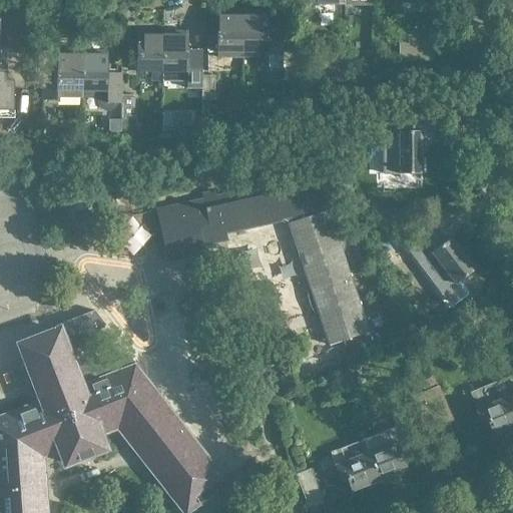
[(217,51),(242,51),(242,10),(217,10),(217,51)]
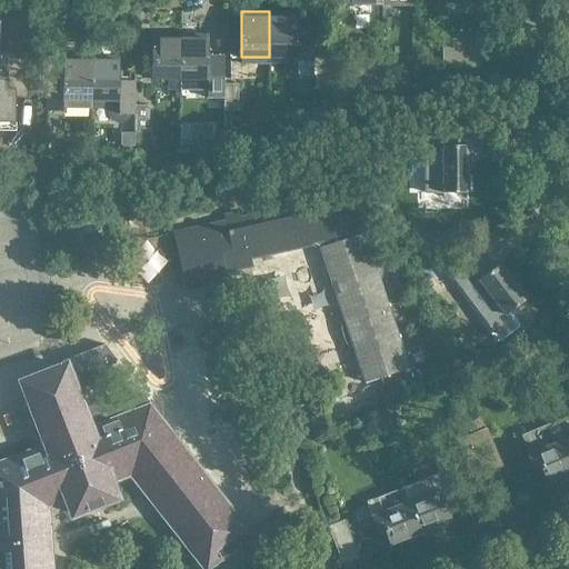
[(269,11),(269,57),(269,65),(291,65),(292,76),(313,76),(313,29),(297,29),(297,12),(269,11)]
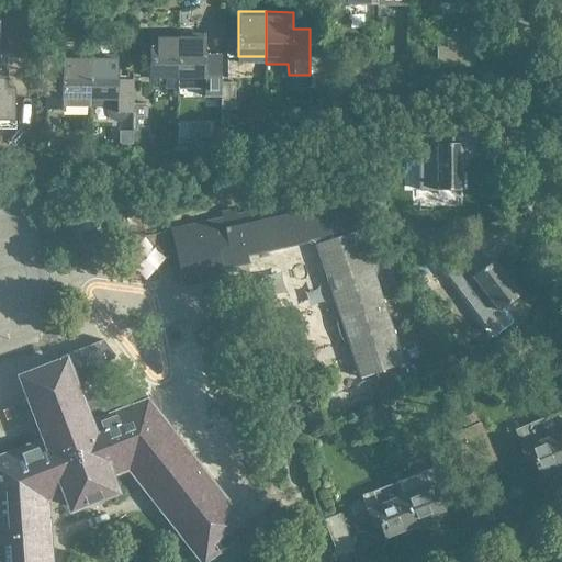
[(150,77),(178,77),(178,34),(150,33),(150,77)]
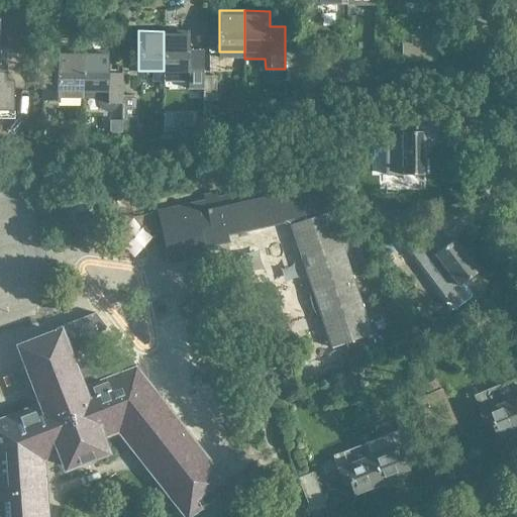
[(164,31),(164,71),(189,71),(189,31),(164,31)]
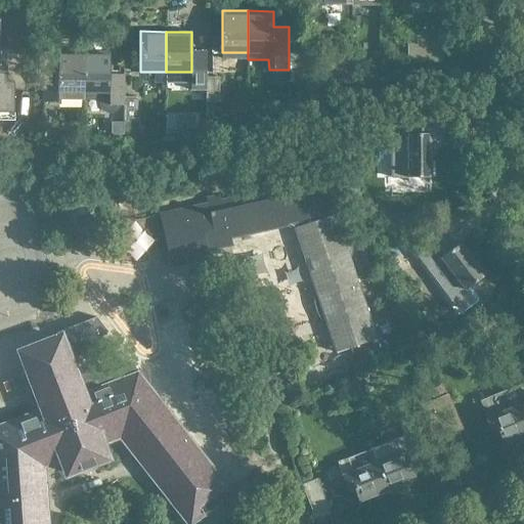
[(407,35),(407,49),(443,49),(443,35),(407,35)]
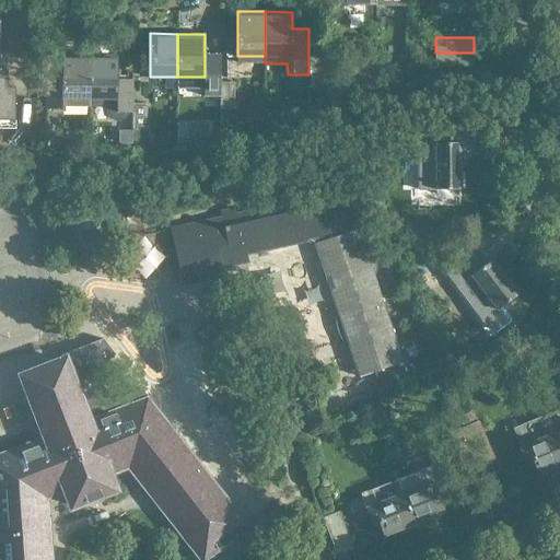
[(474,53),(435,53),(435,66),(473,66),(474,53)]
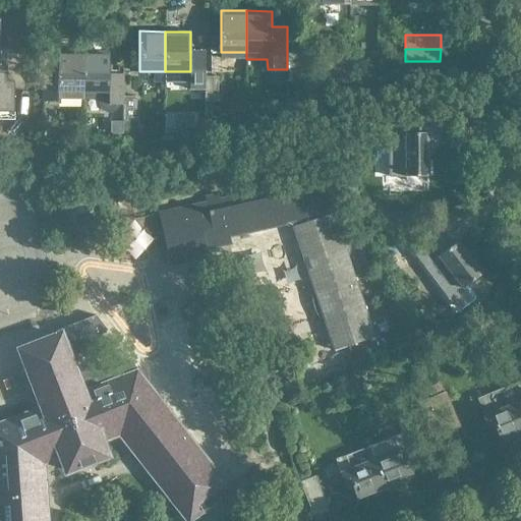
[(83,92),(83,51),(58,51),(58,70),(43,70),(43,102),(57,102),(57,97),(83,97),(83,92)]
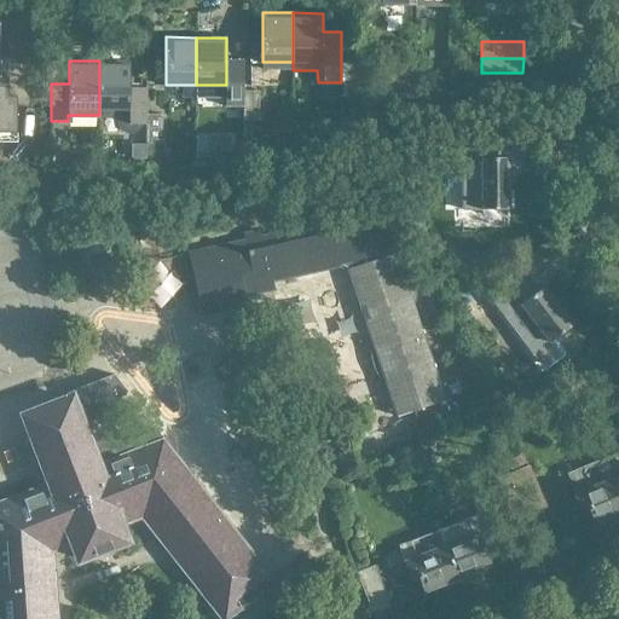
[(145,143),(148,143),(148,114),(146,114),(146,87),(129,87),(131,62),(99,61),(99,109),(99,119),(116,119),(116,122),(116,123),(119,128),(120,131),(122,133),(127,134),(131,134),(134,133),(138,129),(140,125),(146,125),(145,143)]
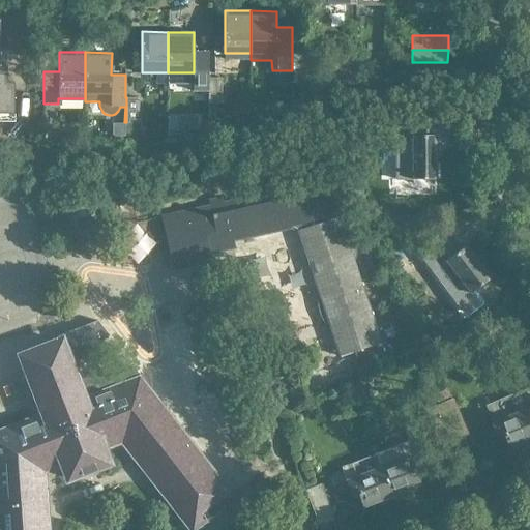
[(0,113),(15,114),(15,82),(7,82),(7,67),(0,66),(0,113)]
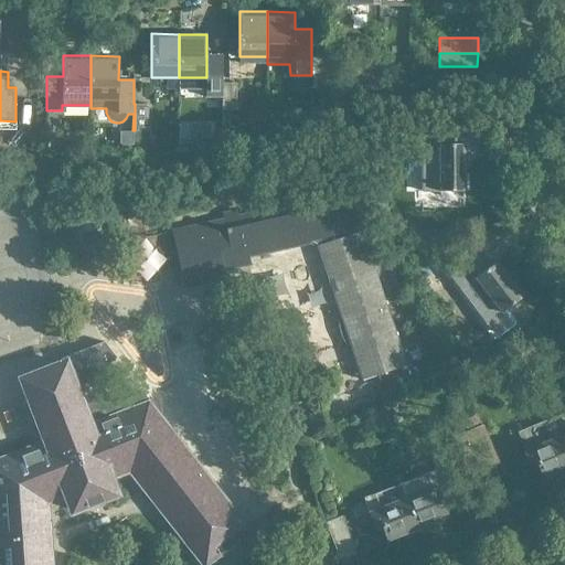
[(223,82),(222,108),(235,108),(236,82),(223,82)]
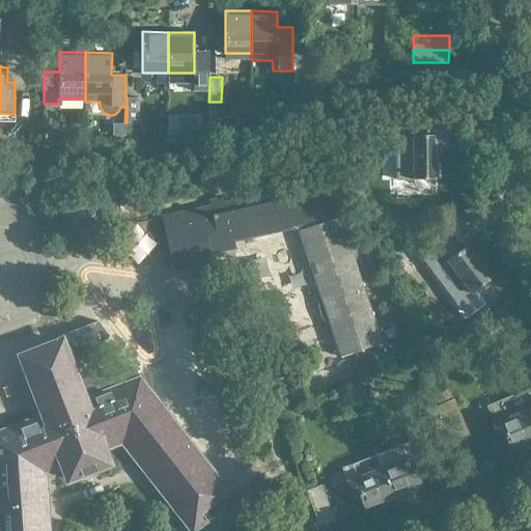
[(127,98),(127,122),(139,122),(139,98),(127,98)]
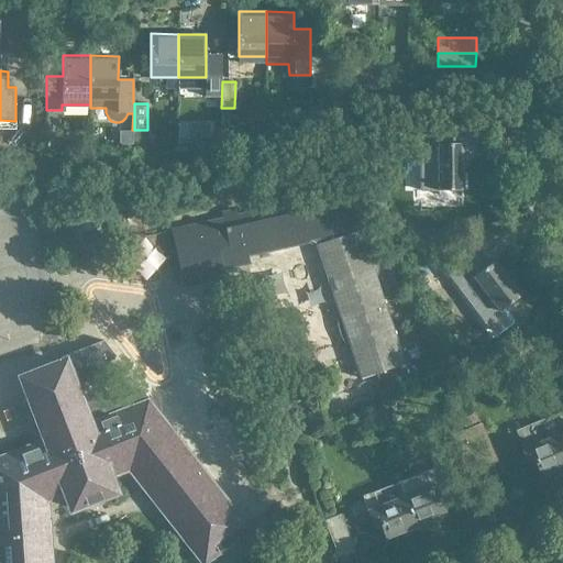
[(463,143),(419,143),(419,191),(438,191),(438,189),(466,189),(467,173),(463,173),(463,143)]
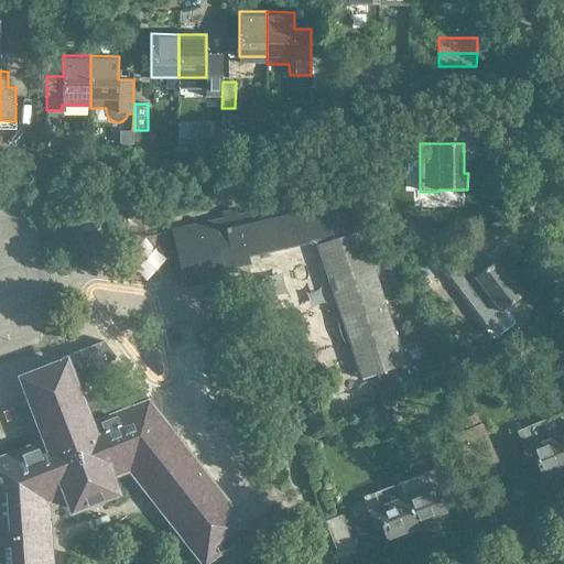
[(316,245),(357,380),(400,367),(359,229),(350,190),(238,215),(237,209),(221,213),(223,218),(172,230),(184,284),(224,275),(220,260),(307,240),(316,245)]
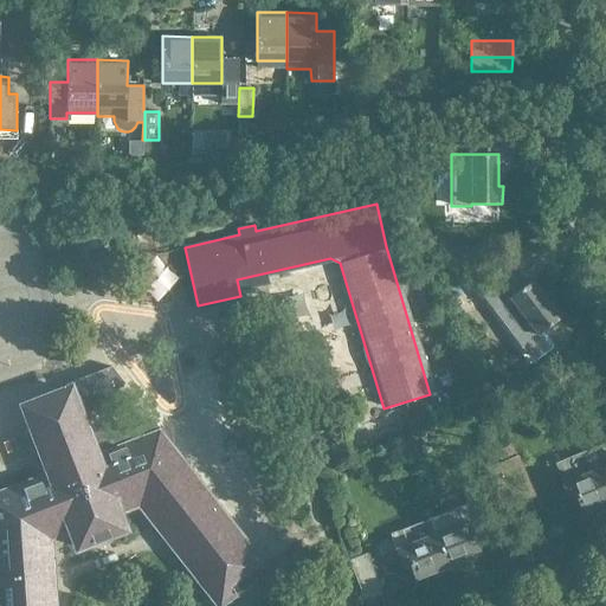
[(509,297),(505,300),(488,276),(466,291),(485,318),(503,307),(507,313),(507,314),(527,354),(547,342),(540,334),(560,320),(559,318),(563,315),(553,301),(549,304),(532,281),(509,297)]
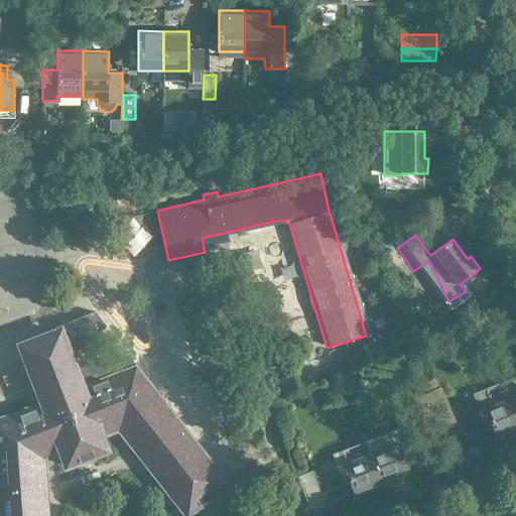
[(484,317),(491,333),(512,325),(506,310),(502,312),(500,308),(488,313),(489,315),(484,317)]
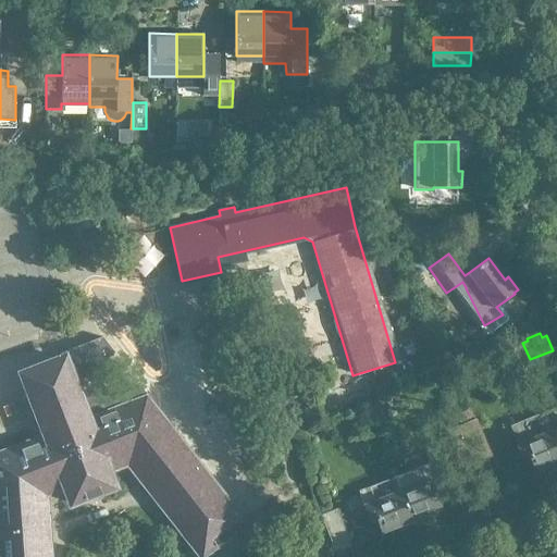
[(64,358),(21,374),(46,437),(0,455),(0,556),(47,556),(42,495),(49,492),(50,494),(65,489),(71,504),(113,487),(108,473),(123,467),(122,463),(128,461),(202,556),(243,523),(157,415),(161,411),(143,385),(109,398),(97,367),(115,351),(102,336),(61,351),(64,358)]
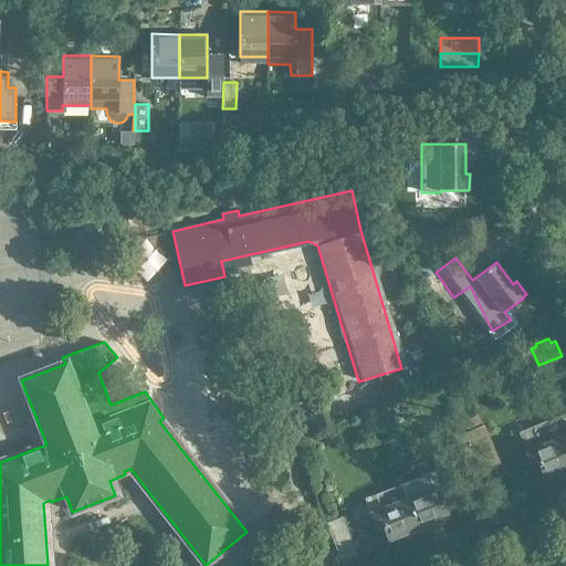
[(376,385),(380,400),(408,390),(404,376),(376,385)]
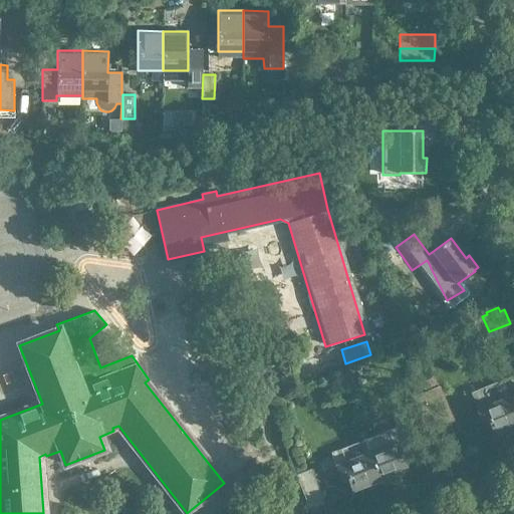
[(513,373),(502,379),(513,408),(513,373)]
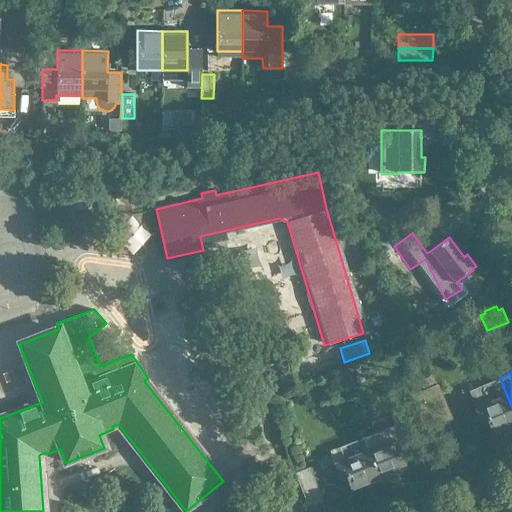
[(511,425),(511,406),(500,378),(468,390),(468,392),(469,392),(475,407),(474,408),(479,420),(480,420),(480,419),(485,417),(492,433),(511,425)]
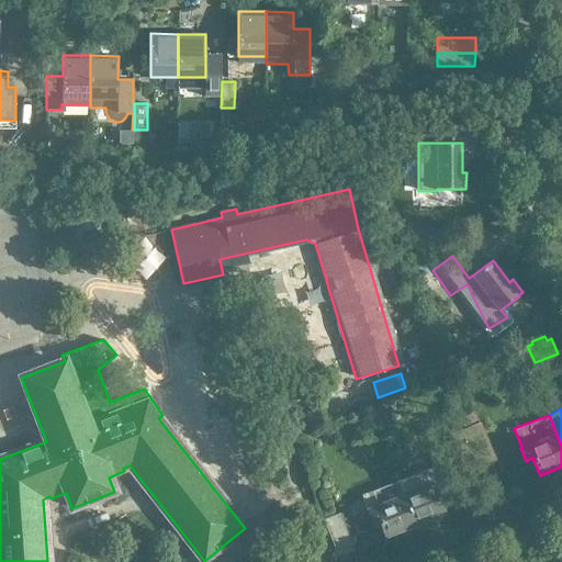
[(465,429),(480,463),(494,458),(480,424),(465,429)]
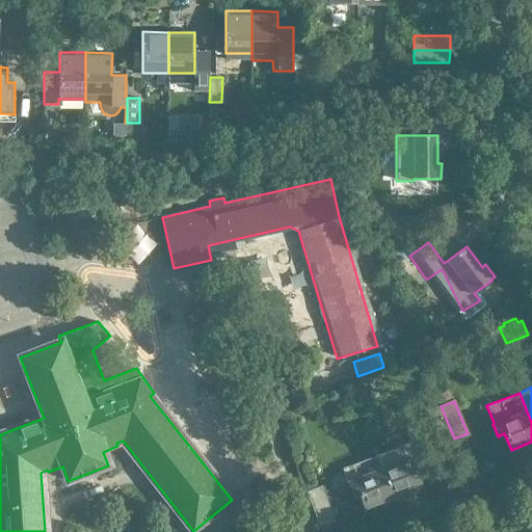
[(454,439),(441,406),(429,411),(443,444),(454,439)]
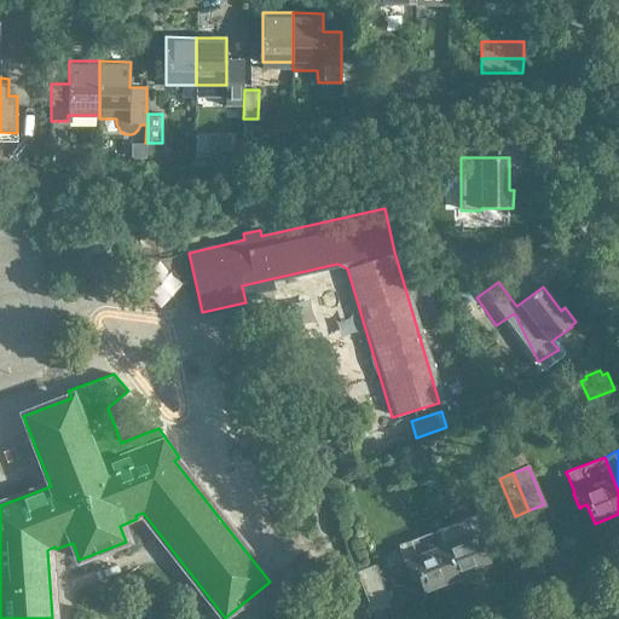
[(438,530),(457,579),(491,566),(485,553),(492,550),(479,514),(438,530)]
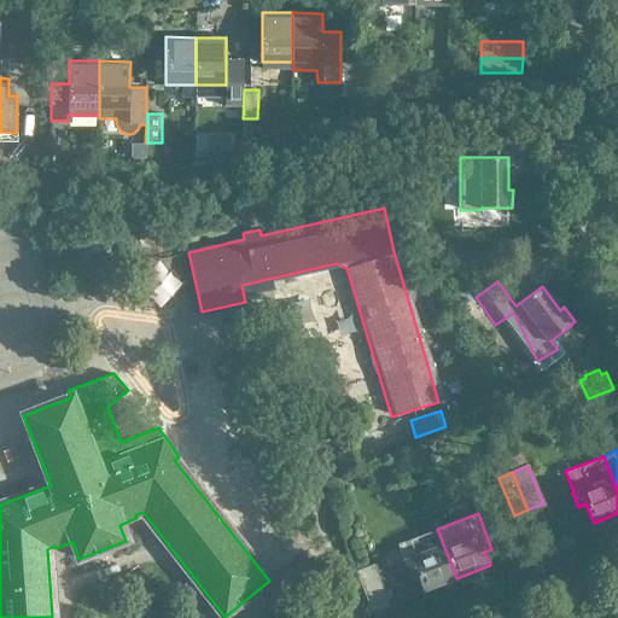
[(456,578),(437,529),(398,543),(404,558),(403,558),(412,581),(418,578),(424,590),(456,578)]
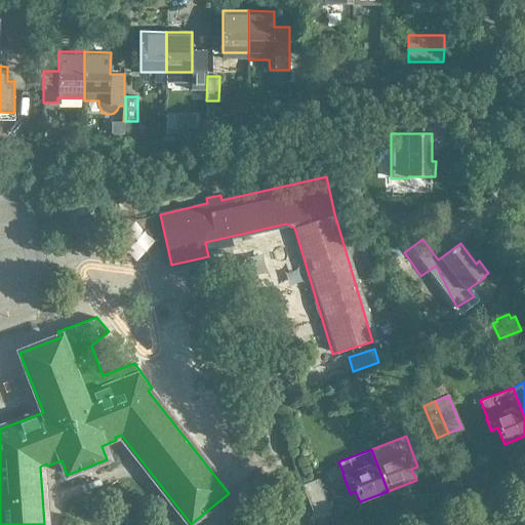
[(304,485),(316,518),(330,514),(317,480),(304,485)]
